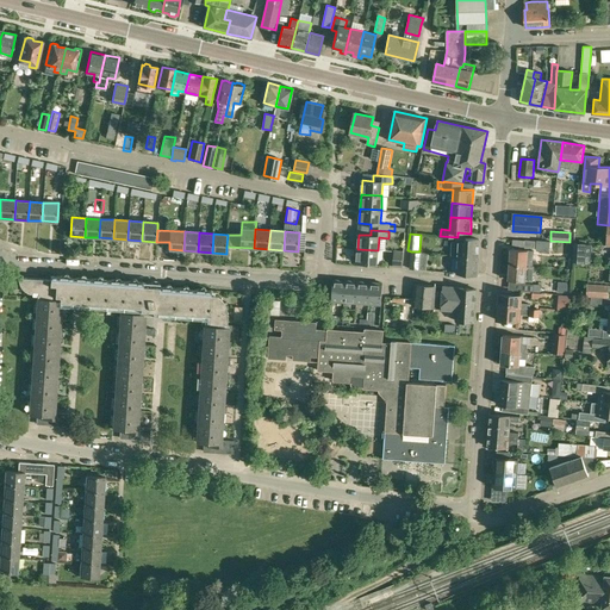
[(460,241),(459,256),(478,257),(479,240),(466,238),(466,242),(460,241)]
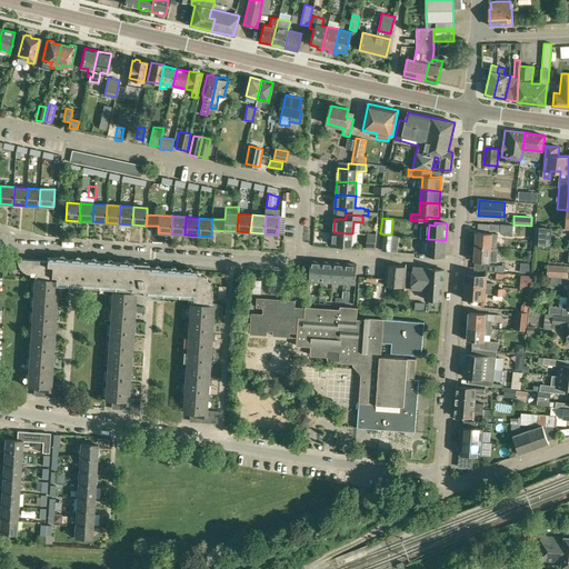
[(500,232),(500,235),(512,236),(512,225),(501,223),(500,225),(500,232)]
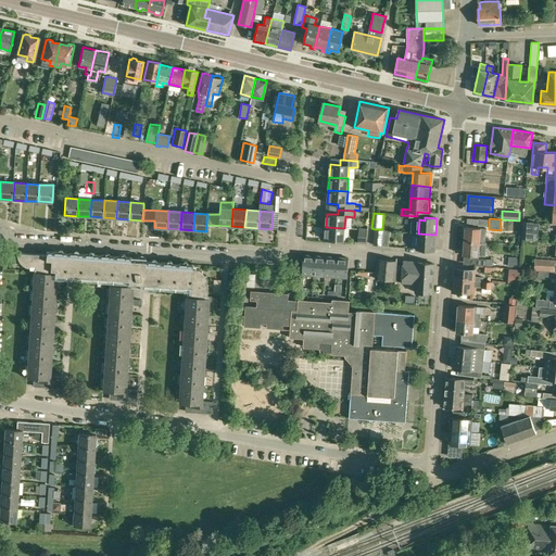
[(522,239),(536,240),(538,222),(523,220),(522,239)]
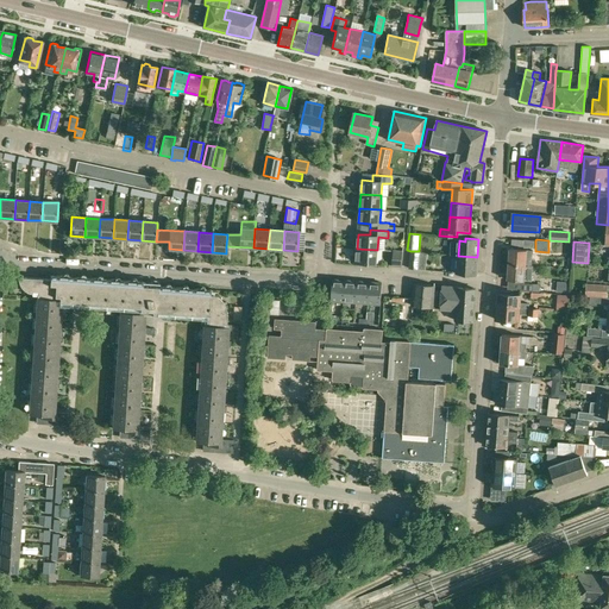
[(377,250),(357,249),(356,263),(376,264),(377,250)]
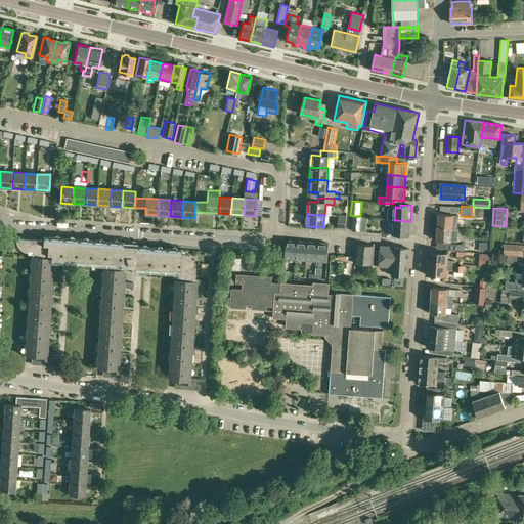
[(439,214),(438,227),(452,228),(453,215),(439,214)]
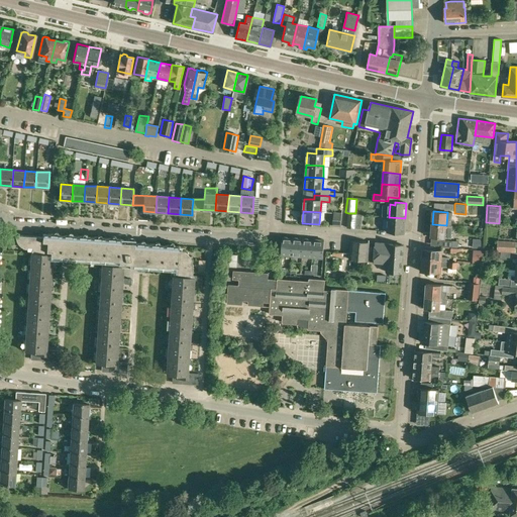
[(340,226),(341,213),(334,212),(333,226),(340,226)]
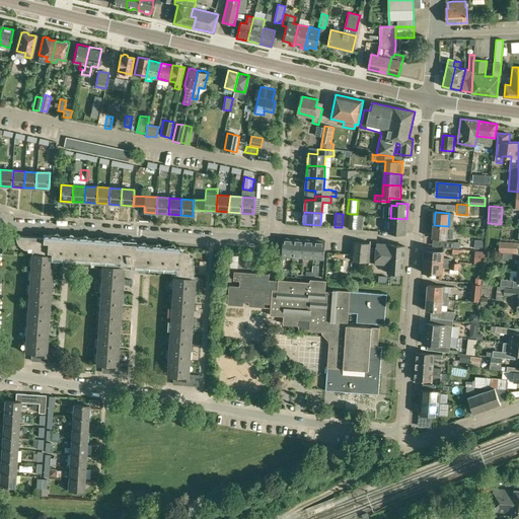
[(357,230),(359,215),(357,214),(350,214),(348,229),(357,230)]
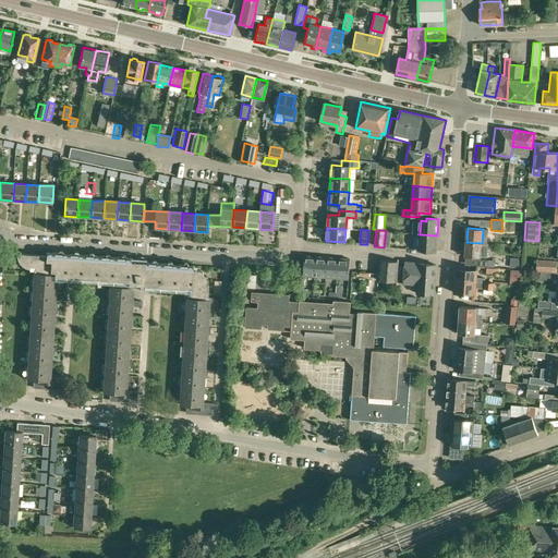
[(437,235),(420,234),(419,250),(436,251),(437,235)]
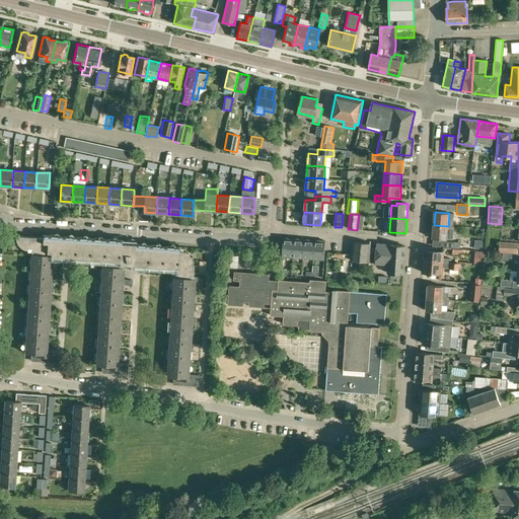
[(448,226),(434,225),(433,238),(447,239),(448,226)]
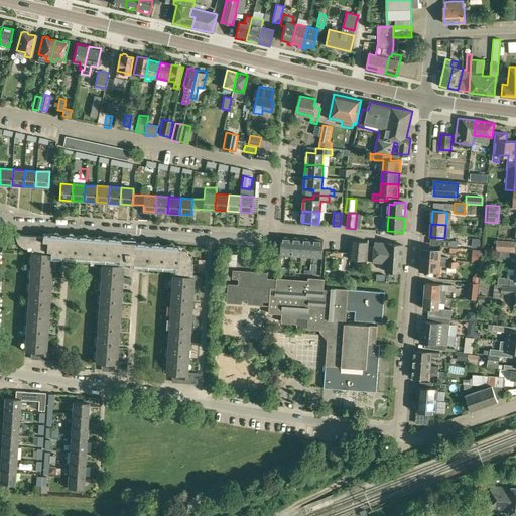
[(16,235),(16,236),(16,237),(16,238),(16,239),(16,240),(17,241),(17,242),(18,243),(19,243),(19,244),(20,245),(21,246),(22,246),(23,247),(24,247),(25,248),(26,248),(27,248),(27,249),(32,250),(32,252),(32,253),(53,254),(52,256),(53,256),(53,255),(57,255),(57,253),(63,253),(63,256),(104,259),(104,265),(123,266),(135,267),(138,266),(139,267),(150,268),(150,265),(178,267),(177,276),(191,277),(191,274),(192,265),(192,264),(191,263),(191,262),(191,261),(191,260),(191,259),(190,259),(190,258),(190,257),(189,256),(189,255),(188,254),(187,254),(187,253),(186,252),(185,252),(184,251),(183,251),(182,250),(181,250),(182,246),(168,245),(168,244),(167,244),(166,244),(165,244),(164,244),(154,244),(154,243),(153,243),(152,243),(151,243),(151,244),(150,244),(149,244),(128,242),(121,239),(112,238),(105,238),(97,237),(96,236),(95,236),(94,236),(94,237),(93,237),(92,237),(83,236),(82,235),(81,235),(80,235),(80,236),(79,236),(78,236),(68,235),(68,234),(67,234),(66,234),(66,235),(65,235),(63,235),(53,234),(52,233),(51,233),(50,234),(49,234),(48,234),(42,233),(42,236),(19,235),(16,235)]
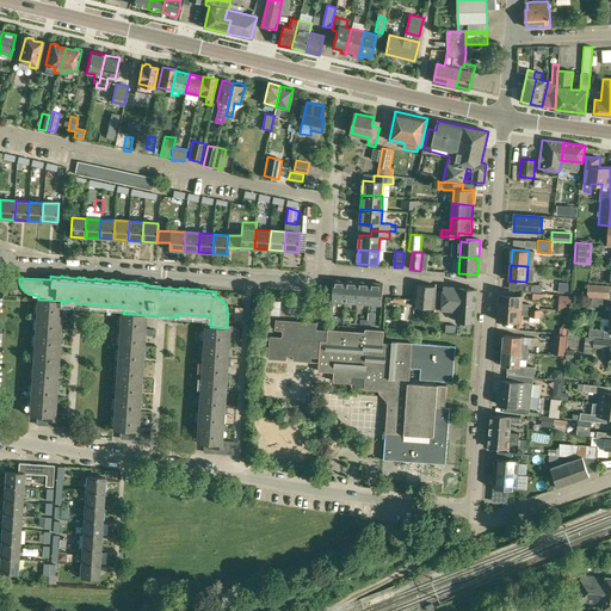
[(346,281),(333,279),(332,294),(332,302),(345,302),(346,281)]
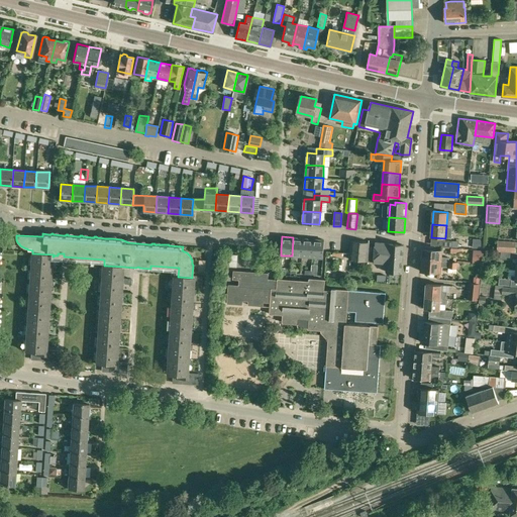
[(304,238),(293,237),(292,255),(302,256),(304,238)]
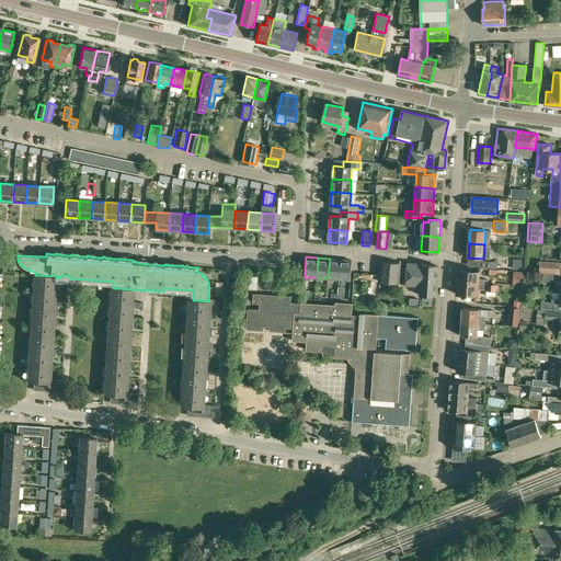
[(330,259),(328,278),(339,279),(341,260),(330,259)]
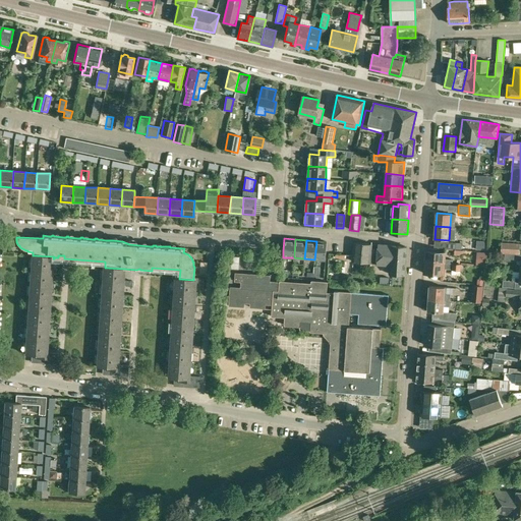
[(327,242),(316,241),(314,259),(325,261),(327,242)]
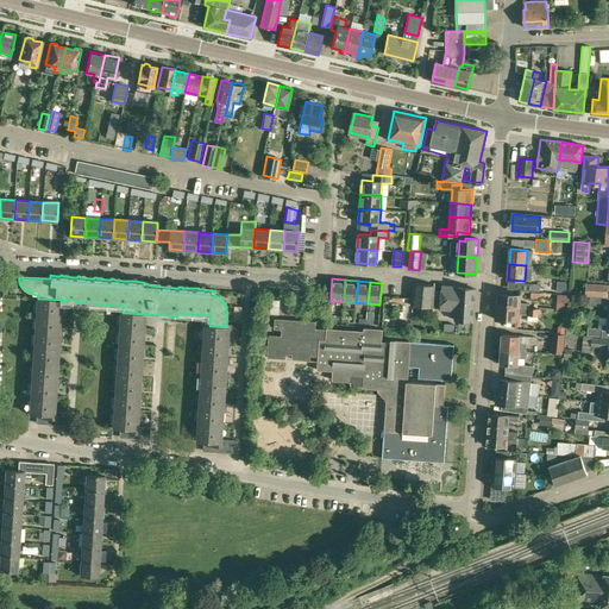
[(588,290),(588,296),(590,296),(604,297),(607,297),(608,292),(608,283),(586,282),(585,290),(588,290)]
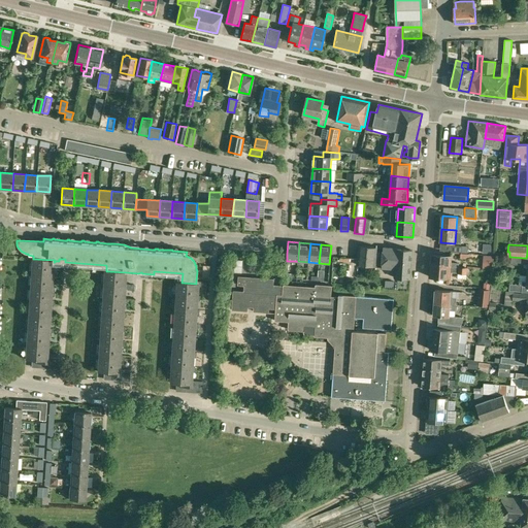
[(359,245),(357,261),(357,265),(376,266),(376,264),(377,248),(359,245)]
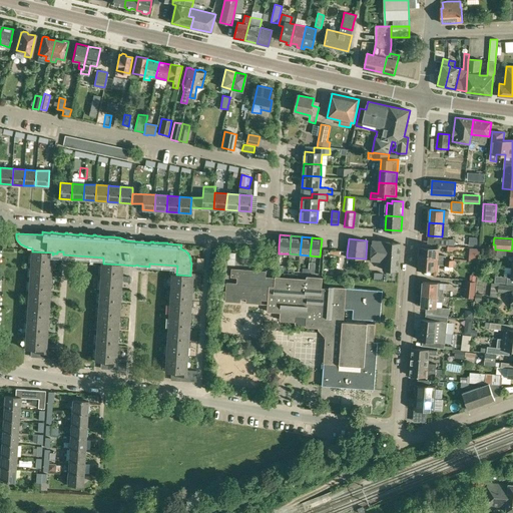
[(401,243),(373,240),(372,261),(385,262),(384,270),(398,271),(401,243)]
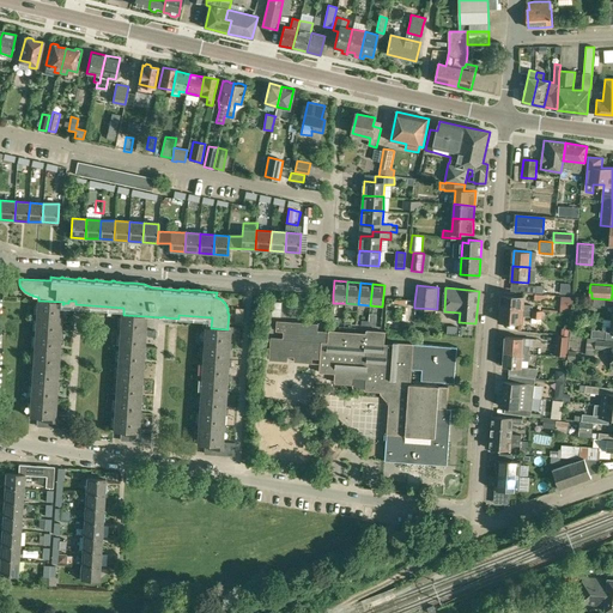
[(502,295),(501,304),(511,305),(511,309),(532,310),(533,305),(523,304),(523,297),(502,295)]
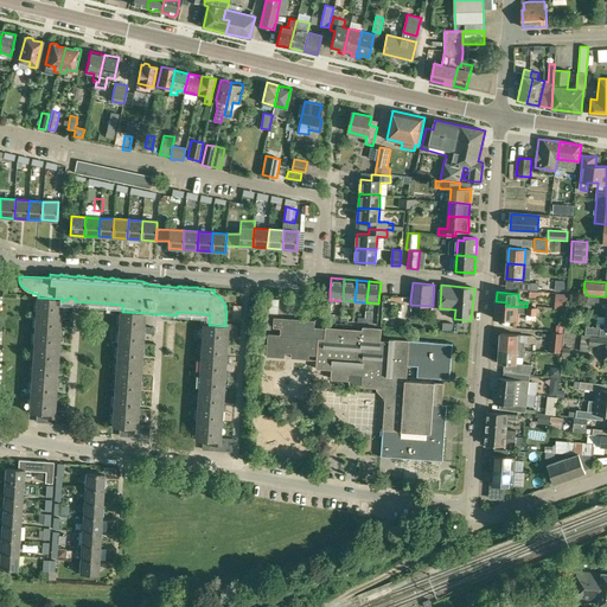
[(557,294),(556,308),(566,308),(566,294),(557,294)]
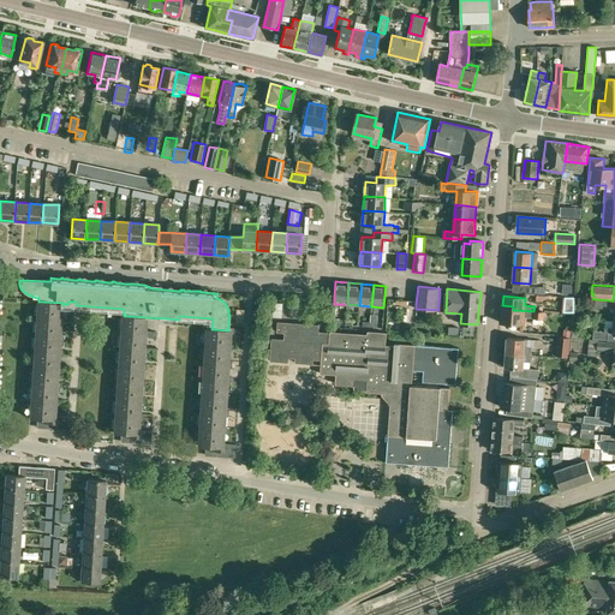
[(63,316),(63,305),(64,303),(37,302),(30,417),(37,418),(37,421),(41,421),(46,422),(49,422),(53,422),(55,422),(55,416),(57,405),(59,405),(60,399),(57,399),(58,388),(60,388),(61,383),(58,383),(59,371),(61,372),(61,366),(59,366),(60,356),(63,356),(63,350),(60,350),(61,339),(64,339),(64,333),(61,333),(61,322),(65,322),(65,317),(63,316)]
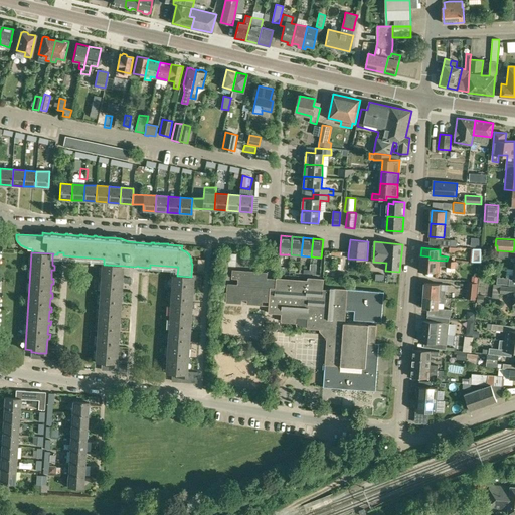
[(236,258),(236,253),(228,253),(227,267),(235,268),(236,258)]
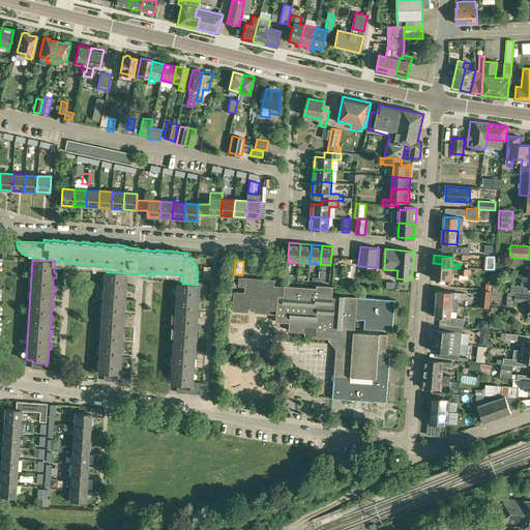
[(433,263),(432,277),(451,278),(451,273),(451,272),(454,272),(454,273),(459,274),(460,268),(442,267),(442,264),(433,263)]
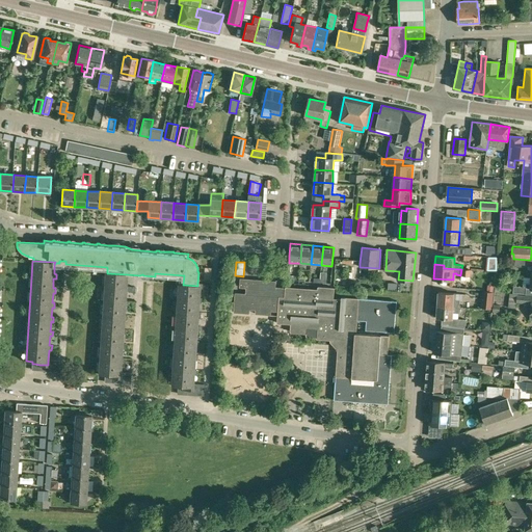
[(120,377),(121,372),(121,363),(124,363),(125,357),(122,357),(122,348),(125,348),(126,344),(123,343),(123,334),(126,335),(126,329),(124,329),(124,320),(127,320),(127,315),(125,315),(125,306),(128,306),(128,300),(126,300),(126,291),(134,292),(134,287),(127,286),(127,274),(107,273),(105,273),(105,276),(99,373),(105,374),(105,376),(108,376),(111,377),(115,377),(118,377),(120,377)]
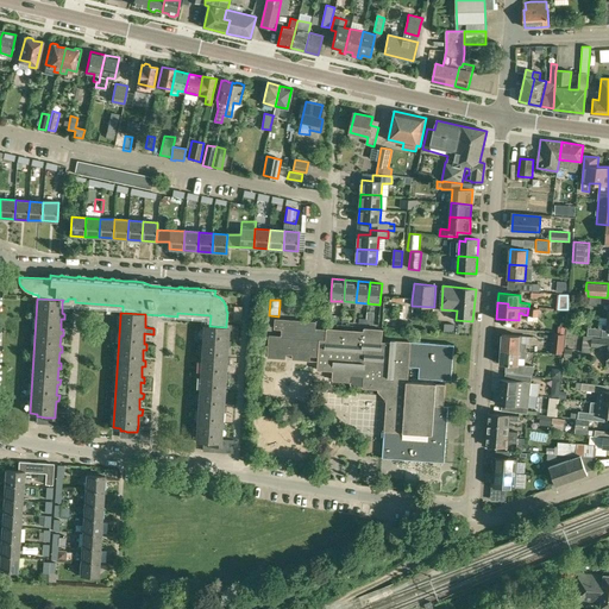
[(600,316),(600,328),(588,327),(588,336),(602,337),(608,337),(608,316),(608,318),(600,316)]
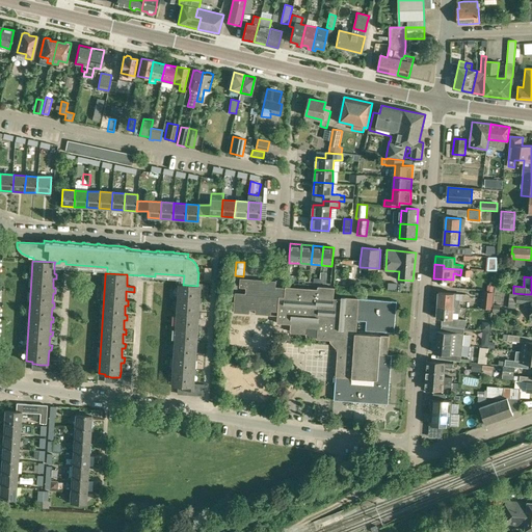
[(342,297),(342,299),(334,298),(335,288),(320,286),(318,286),(318,289),(286,287),(285,290),(281,290),(275,289),(276,281),(264,280),(245,278),(241,278),(240,287),(246,288),(246,294),(236,293),(235,312),(249,313),(249,310),(257,310),(256,314),(271,315),(271,311),(278,311),(277,323),(291,324),(290,331),(307,334),(308,327),(318,328),(317,339),(330,340),(330,342),(334,345),(337,348),(338,348),(339,340),(355,342),(355,333),(356,333),(357,320),(367,320),(366,330),(390,333),(395,333),(397,301),(342,297)]
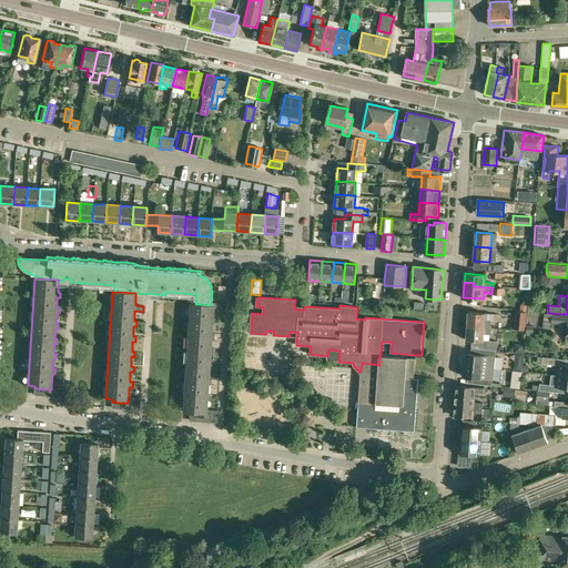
[(190,304),(183,411),(190,412),(190,414),(193,414),(196,415),(201,415),(204,415),(206,415),(206,409),(208,399),(210,399),(211,394),(208,394),(208,384),(211,384),(211,379),(209,378),(209,368),(212,369),(212,364),(210,364),(210,354),(213,354),(213,348),(211,348),(211,338),(214,338),(214,333),(211,333),(212,323),(215,323),(215,318),(212,317),(213,307),(216,307),(216,303),(211,302),(211,305),(195,304),(190,304)]
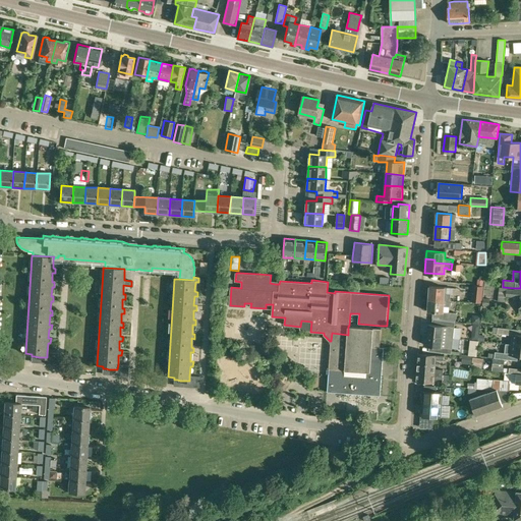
[(472,285),(471,301),(482,302),(483,286),(472,285)]
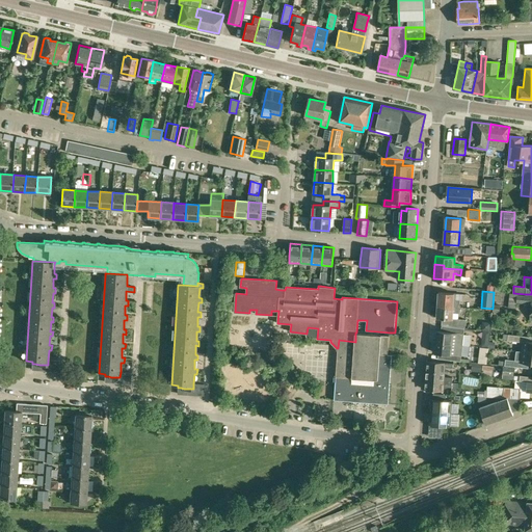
[(440,292),(439,304),(459,307),(460,300),(453,300),(454,293),(440,292)]
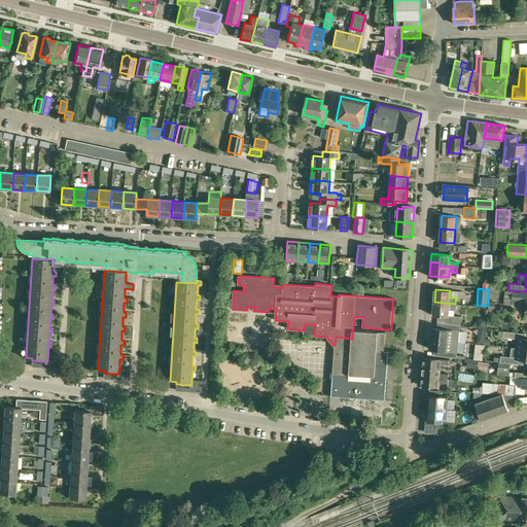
[(512,306),(512,300),(526,301),(526,306),(525,317),(526,316),(526,293),(513,293),(514,291),(505,290),(504,305),(512,306)]
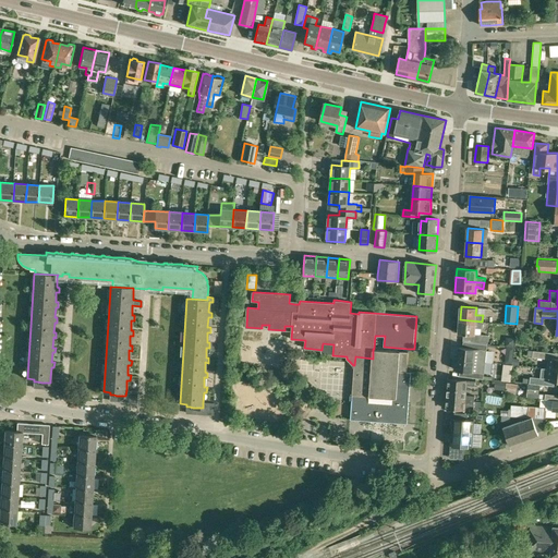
[(482,322),(460,319),(459,334),(474,335),(475,327),(482,328),(482,322)]
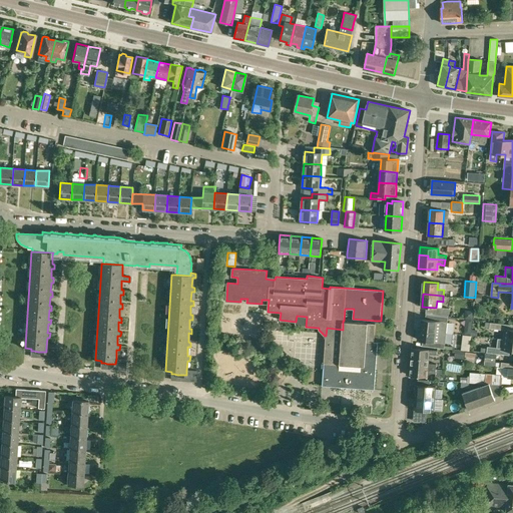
[(465,311),(464,319),(472,319),(472,312),(465,311)]
